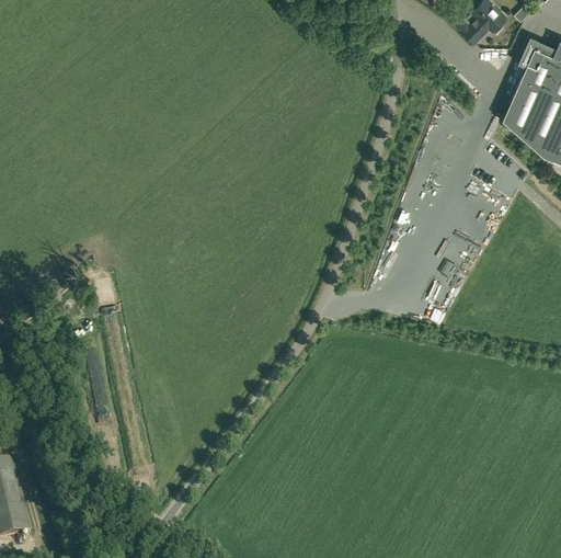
[(492,34),(506,20),(499,13),(491,7),(492,6),(485,0),(484,0),(476,9),(478,12),(472,18),(474,20),(461,33),(473,45),(489,31),(492,34)]
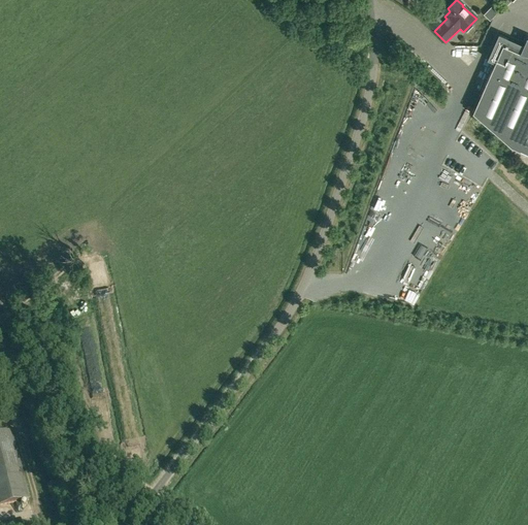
[(505,0),(497,0),(506,8),(510,4),(505,0)]
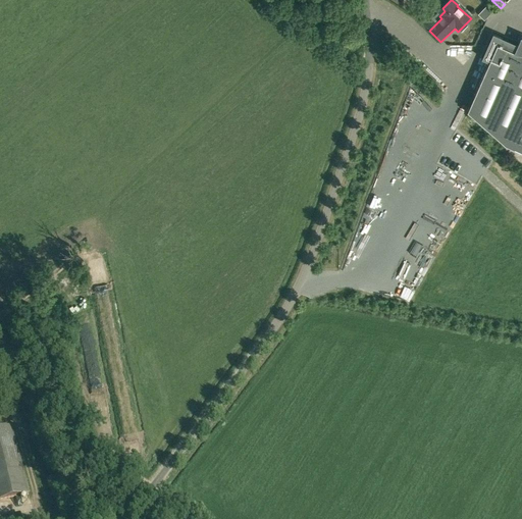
[(488,6),(478,17),(484,22),(493,12),(488,6)]
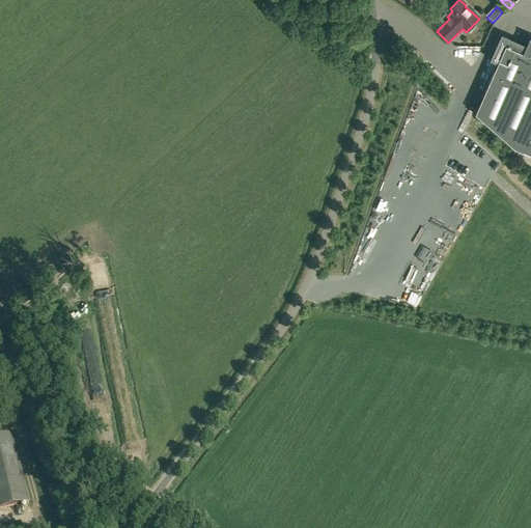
[(530,58),(526,56),(529,49),(501,36),(490,62),(497,65),(475,115),(513,148),(530,157),(530,58)]
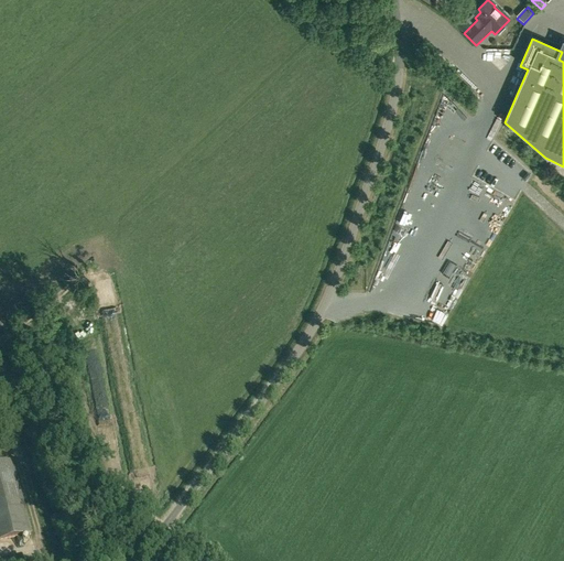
[(12,463),(0,465),(0,545),(31,537),(12,463)]
